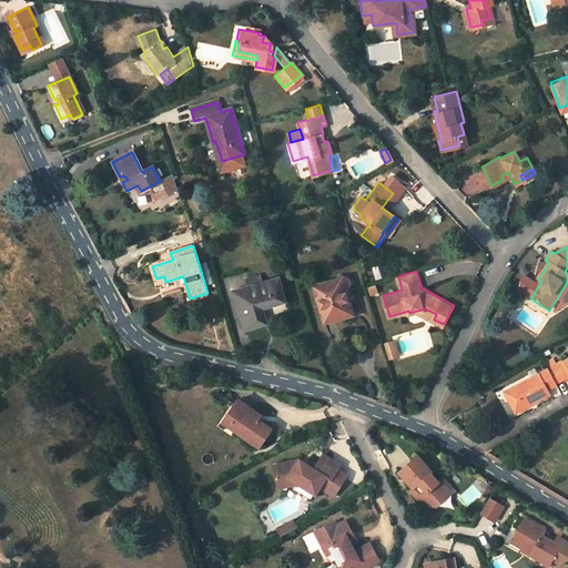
[(263,284),(260,274),(244,280),(247,288),(263,284)]
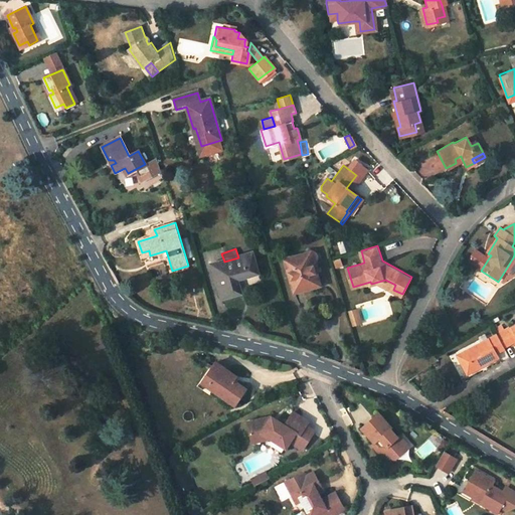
[(481,271),(488,260),(475,250),(468,262),(481,271)]
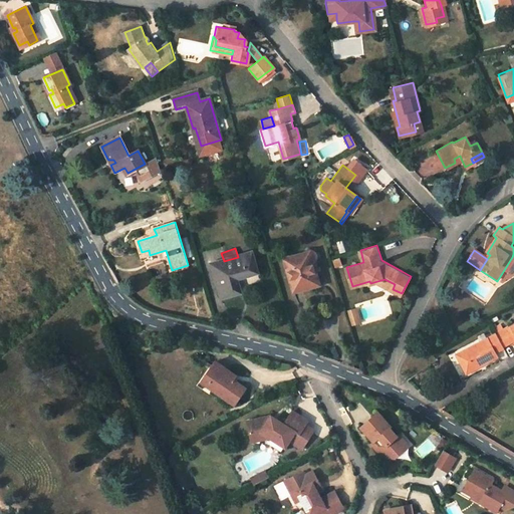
[(313,251),(284,259),(293,292),(319,285),(316,272),(313,263),(316,262),(318,262),(318,261),(318,259),(318,258),(318,256),(318,255),(317,254),(316,253),(315,252),(314,251),(313,251)]
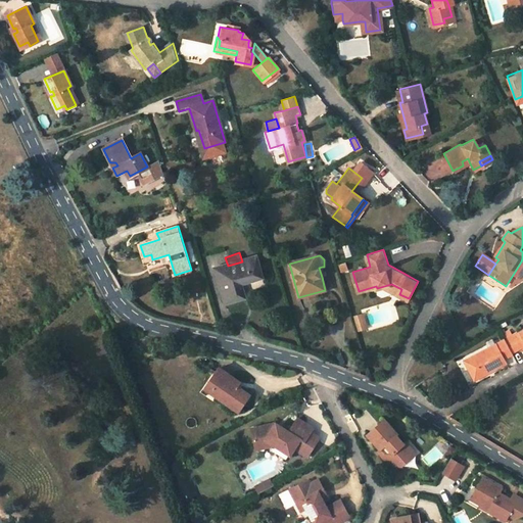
[(262,278),(255,257),(242,262),(228,266),(217,270),(226,303),(244,298),(240,282),(244,281),(245,283),(262,278)]
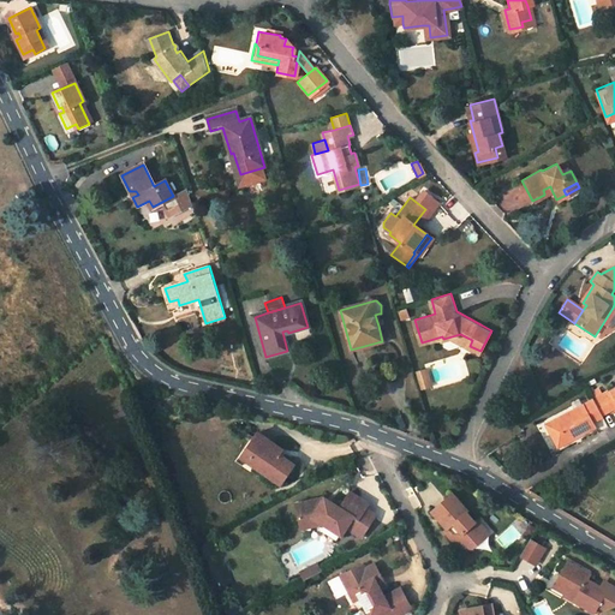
[(614,308),(613,308),(603,323),(607,326),(614,312),(614,308)]
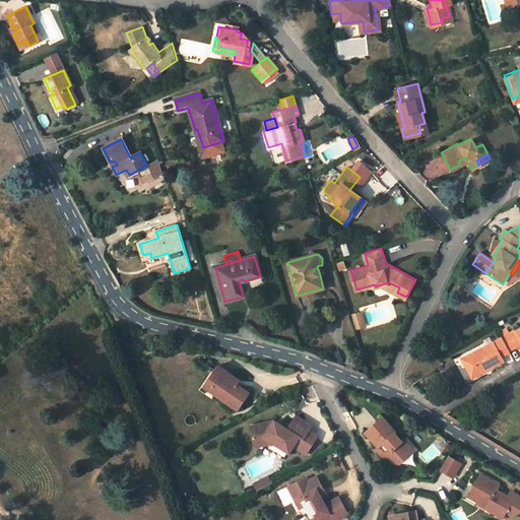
[(382,284),(397,293),(399,287),(389,282),(382,284)]
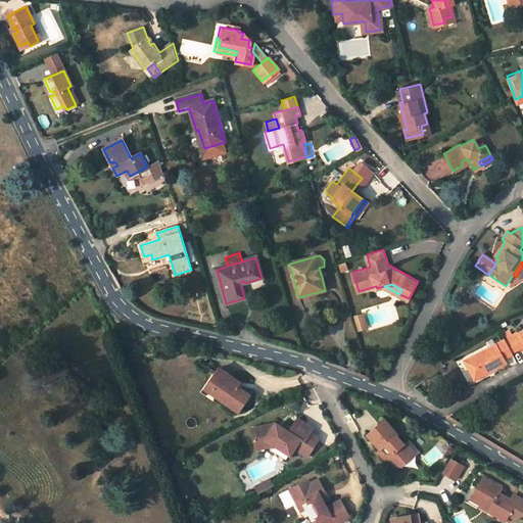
[(366,329),(363,319),(354,321),(358,331),(366,329)]
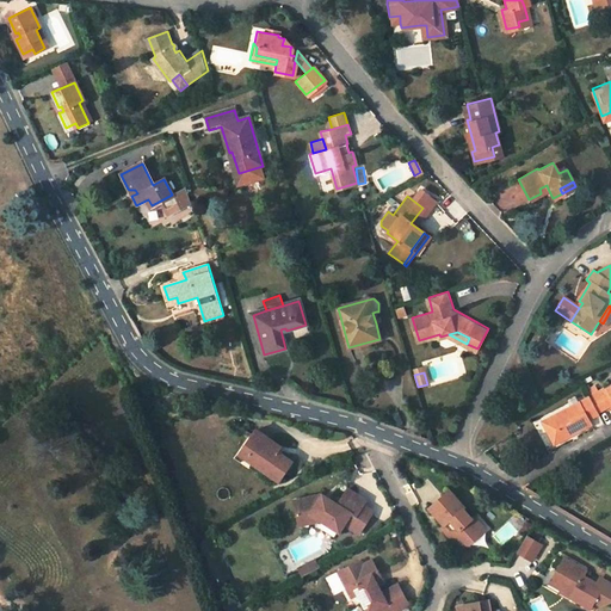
[(610,387),(606,392),(605,389),(591,397),(599,412),(610,405),(610,387)]
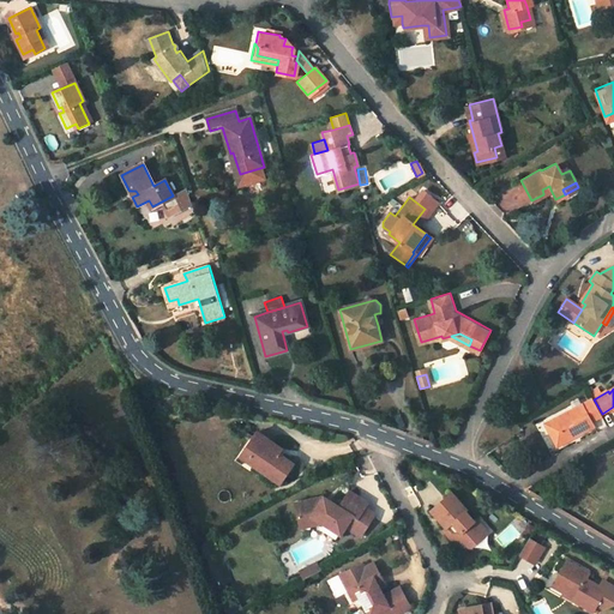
[(594,399),(552,422),(564,445),(596,427),(593,422),(603,416),(602,414),(594,399)]
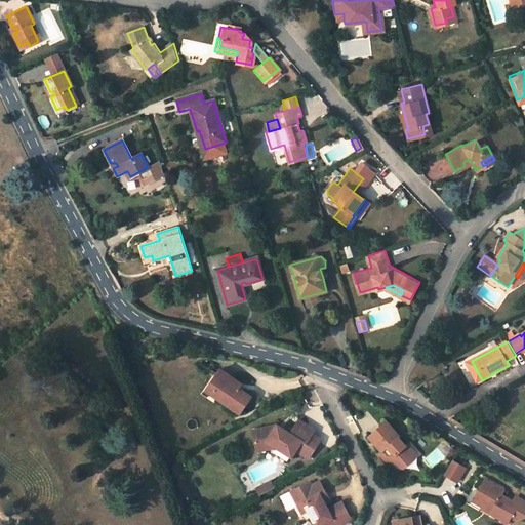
[(472,361),(468,364),(478,382),(482,380),(472,361)]
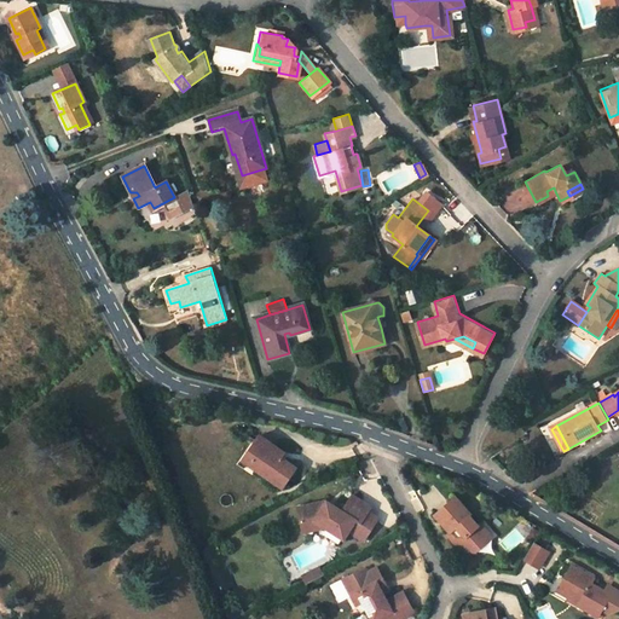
[(275,450),(259,439),(249,453),(256,460),(250,468),(283,490),(296,472),(281,461),(272,455),(275,450)]
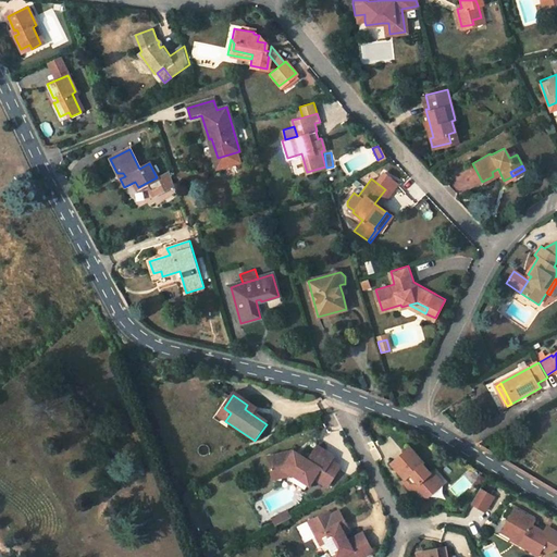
[(256,410),(247,405),(245,409),(252,415),(256,410)]
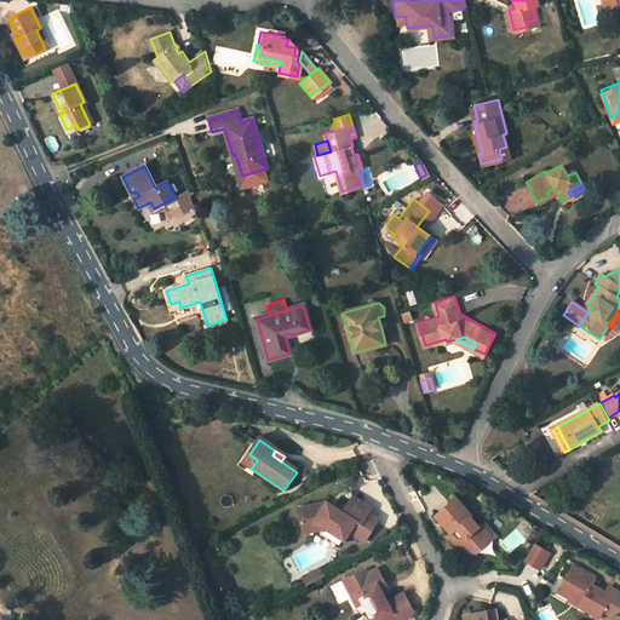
[(244,464),(251,469),(257,460),(250,454),(244,464)]
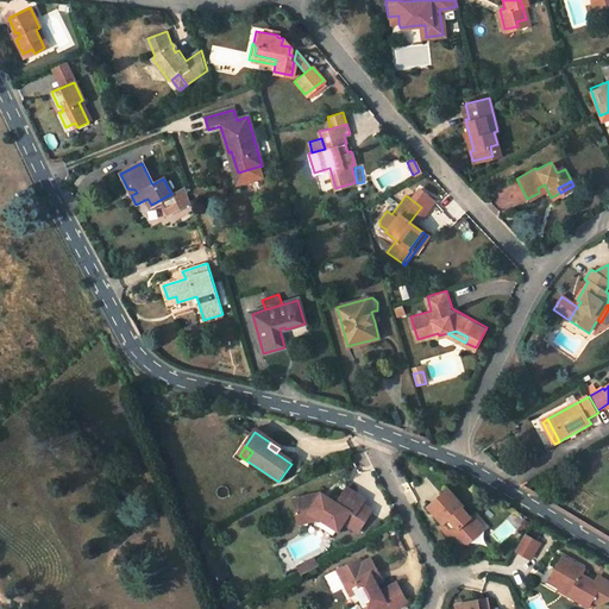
[(318,496),(293,502),(297,519),(311,515),(313,523),(320,521),(339,533),(343,525),(358,534),(371,512),(362,506),(365,501),(347,489),(338,506),(330,501),(328,503),(320,498),(318,496)]
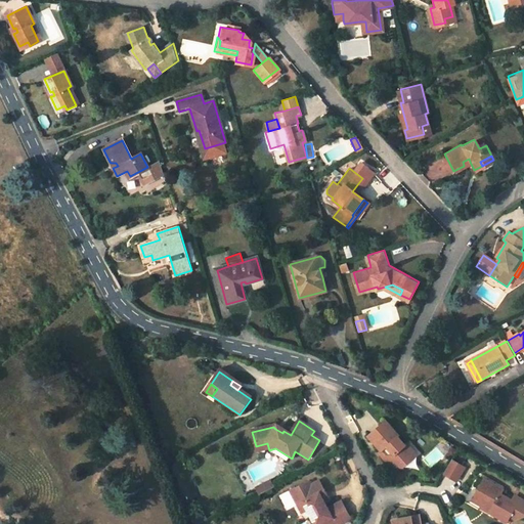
[(385,421),(367,436),(381,451),(382,451),(385,454),(382,457),(390,467),(402,468),(411,459),(401,447),(404,445),(397,437),(398,436),(385,421)]
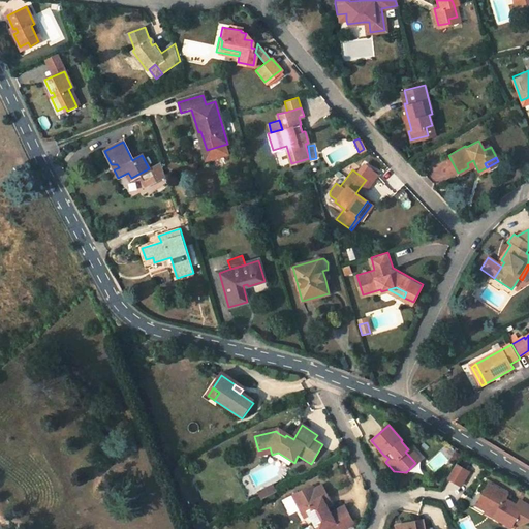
[(272,455),(270,447),(258,450),(259,458),(272,455)]
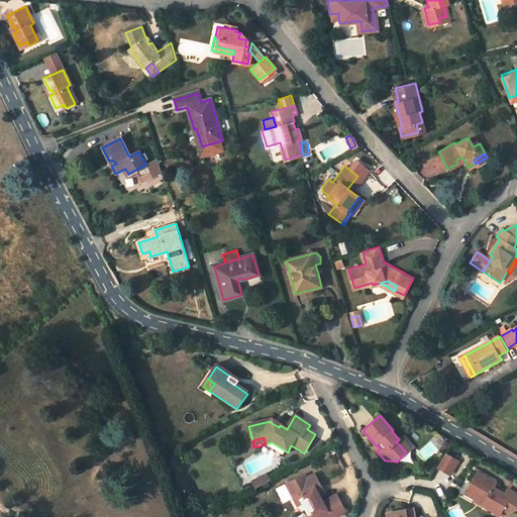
[(399,439),(396,441),(406,452),(410,448),(401,437),(399,439)]
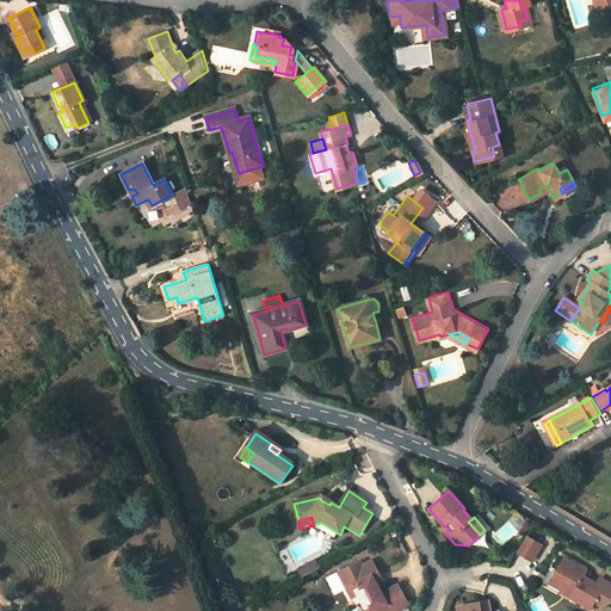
[(541,545),(525,537),(516,553),(531,561),(541,545)]
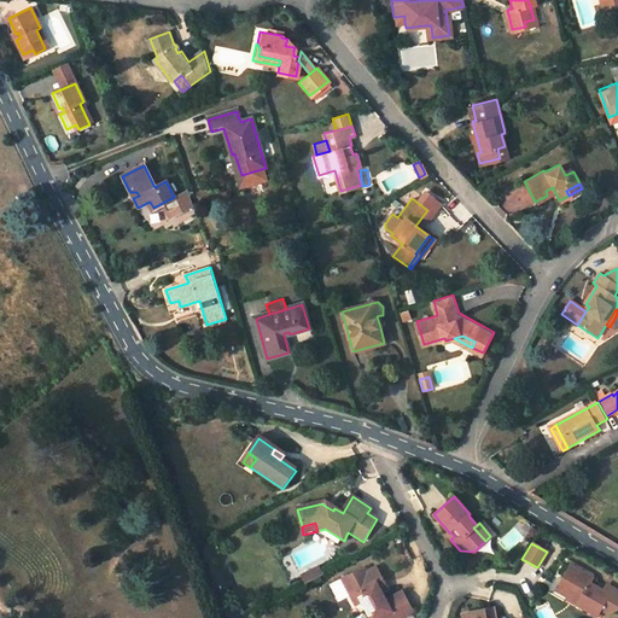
[(593,578),(571,566),(559,588),(570,594),(569,598),(578,604),(577,605),(598,617),(601,608),(610,594),(605,592),(590,583),(593,578)]
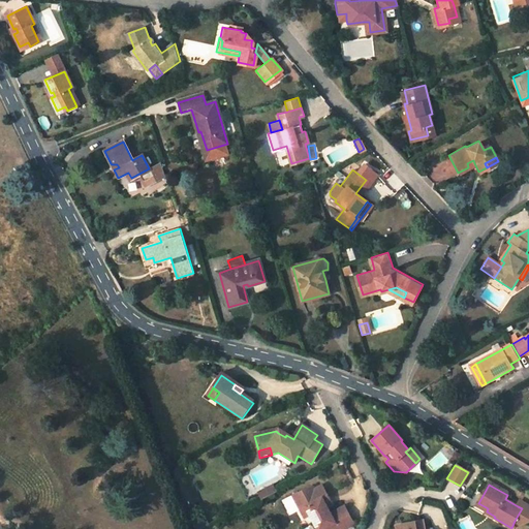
[(312,487),(293,497),(302,510),(307,507),(311,516),(318,528),(344,528),(354,524),(345,507),(332,515),(328,508),(323,500),(329,497),(322,487),(315,491),(312,487)]
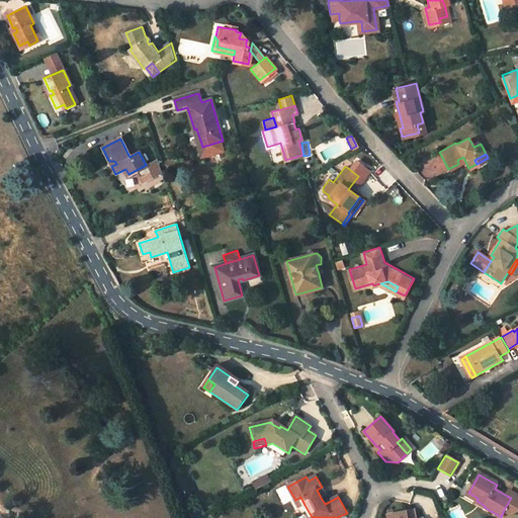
[(264,488),(271,484),(267,478),(260,481),(264,488)]
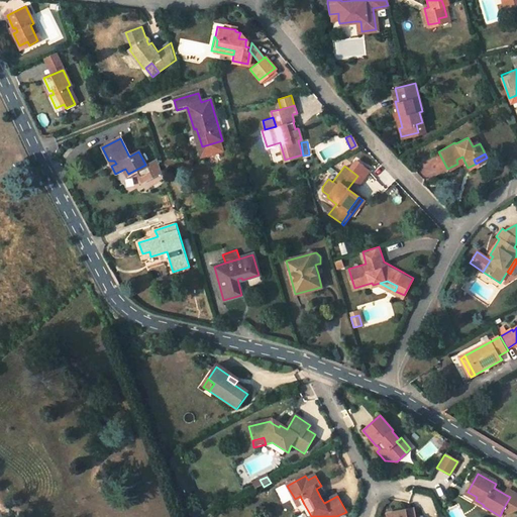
[(260,480),(254,484),(257,490),(264,487),(260,480)]
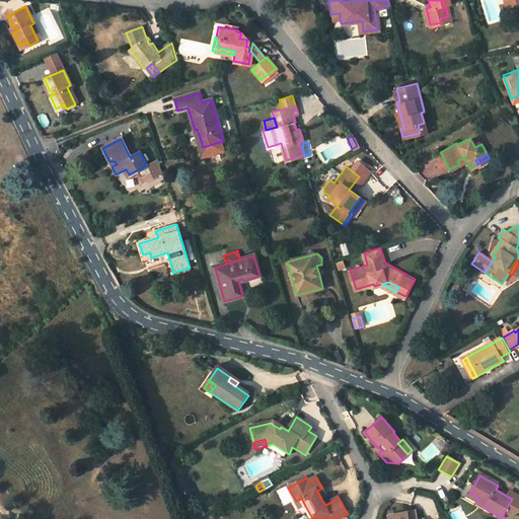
[(322,488),(317,491),(321,499),(326,496),(322,488)]
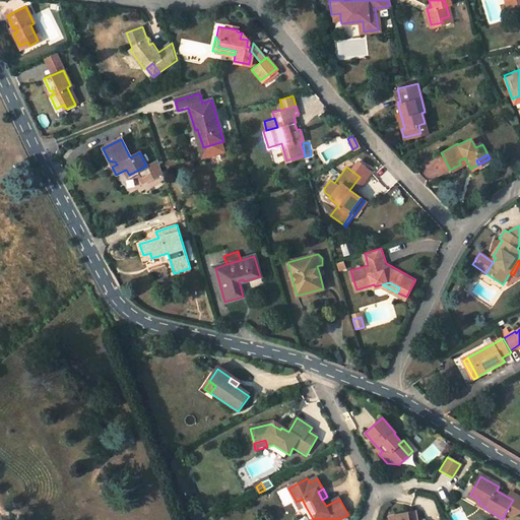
[(519,512),(519,497),(512,493),(509,498),(513,500),(506,512),(512,515),(519,512)]
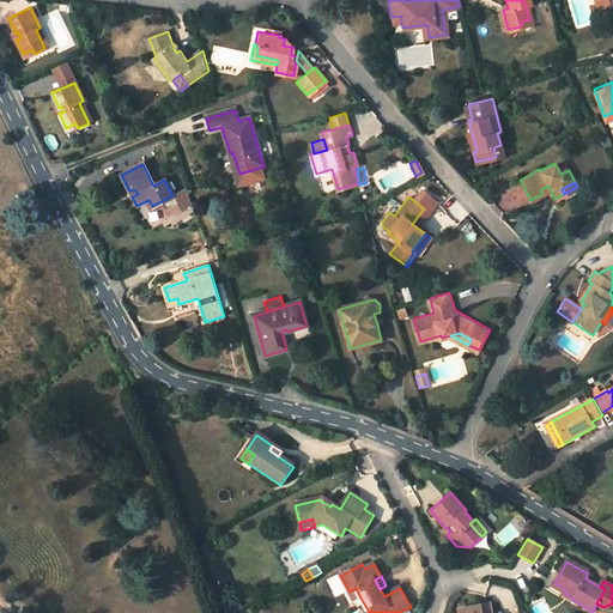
[(565,589),(554,583),(552,587),(564,593),(565,589)]
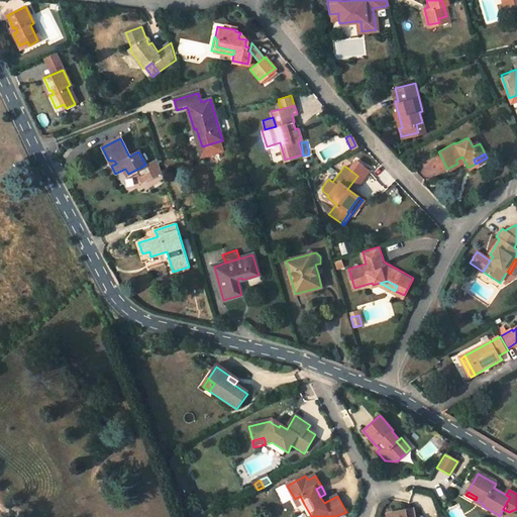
[(299,507),(304,504),(300,496),(295,499),(299,507)]
